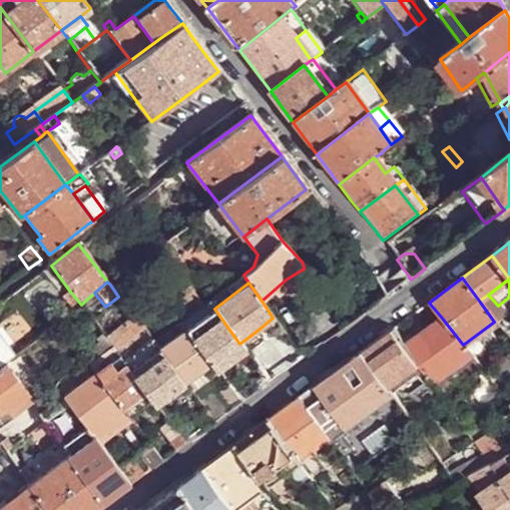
[(70,292),(63,297),(75,313),(82,307),(81,305),(70,292)]
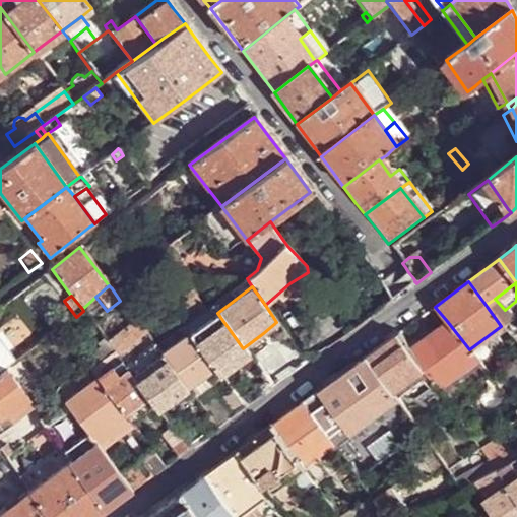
[(505,310),(495,299),(486,305),(501,326),(510,318),(505,310)]
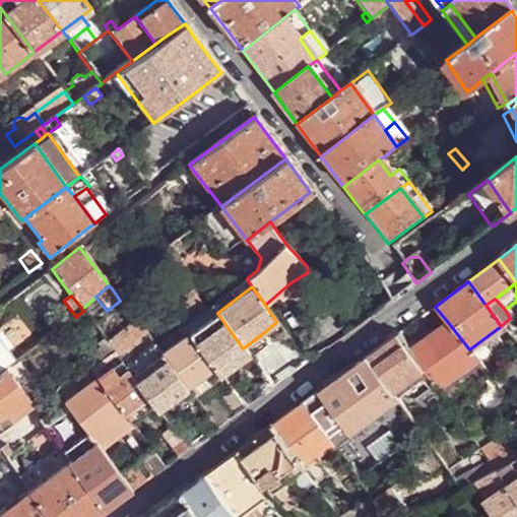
[(185,326),(190,334),(215,370),(219,375),(247,354),(243,348),(217,313),(213,306),(185,326)]
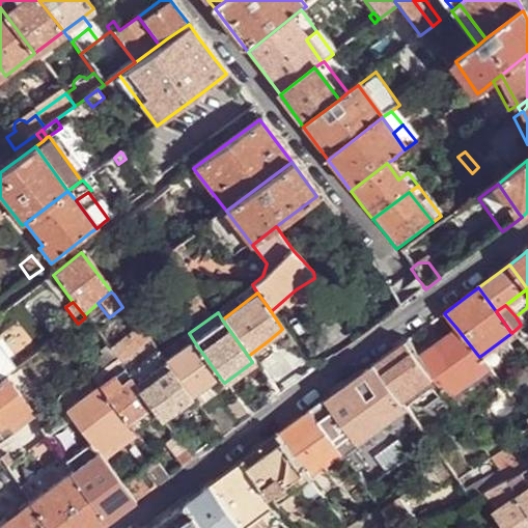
[(479,357),(456,328),(437,341),(417,356),(433,377),(438,385),(447,397),(487,368),(479,357)]
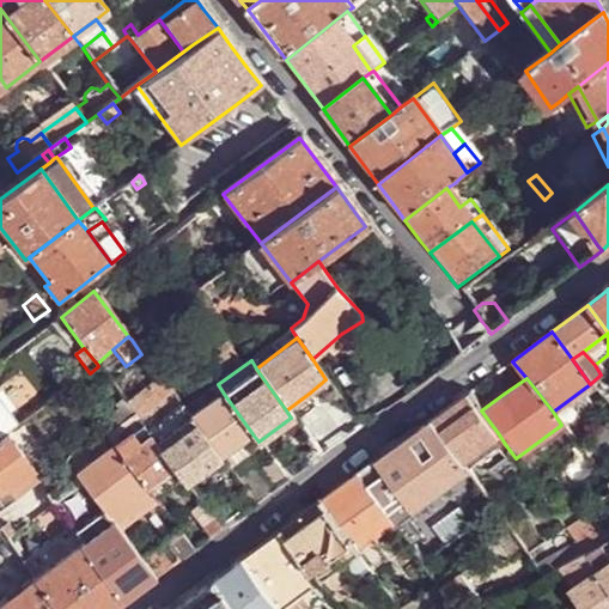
[(164,382),(152,390),(162,401),(172,393),(164,382)]
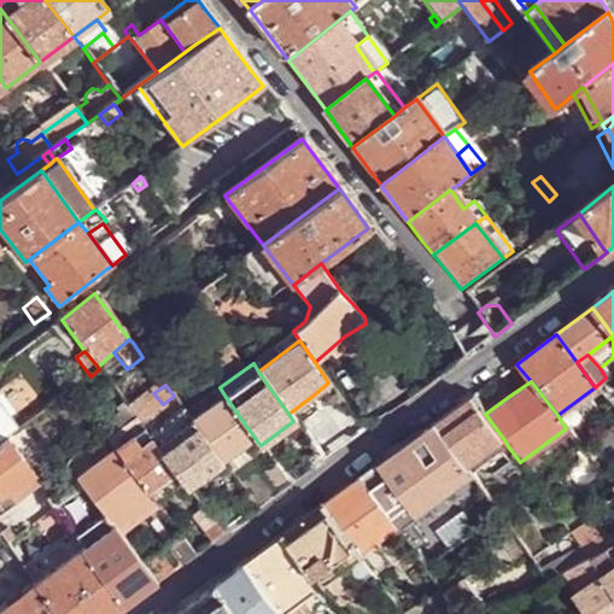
[(220,387),(198,404),(204,411),(226,397),(220,387)]
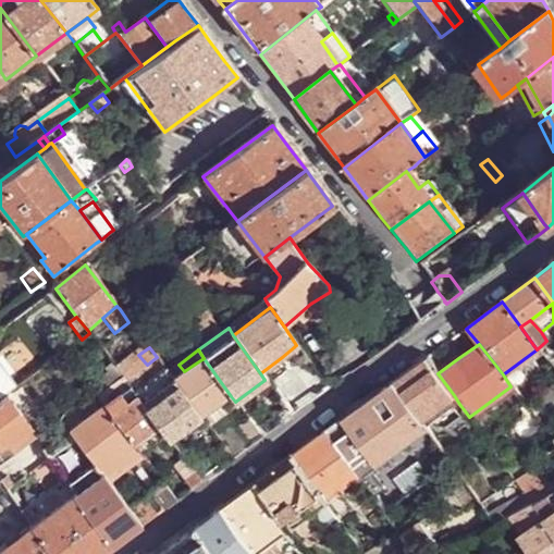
[(123,378),(125,380),(135,393),(156,377),(147,365),(138,355),(117,369),(123,378)]
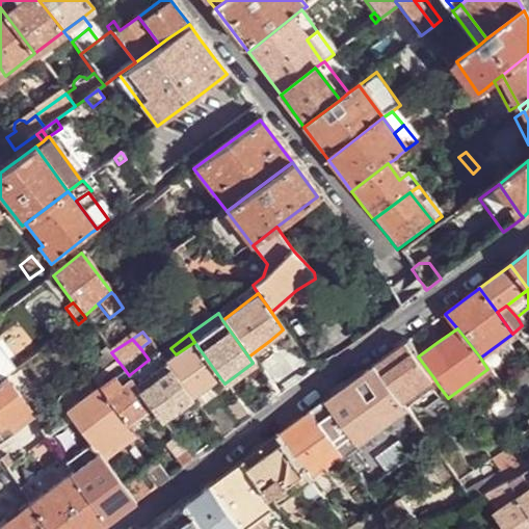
[(418,356),(406,341),(391,352),(374,366),(400,402),(433,377),(418,356)]
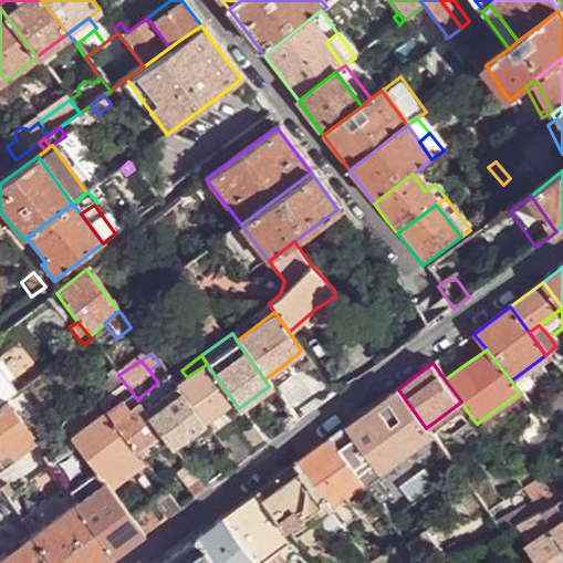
[(187,377),(176,386),(204,424),(235,403),(207,364),(187,377)]
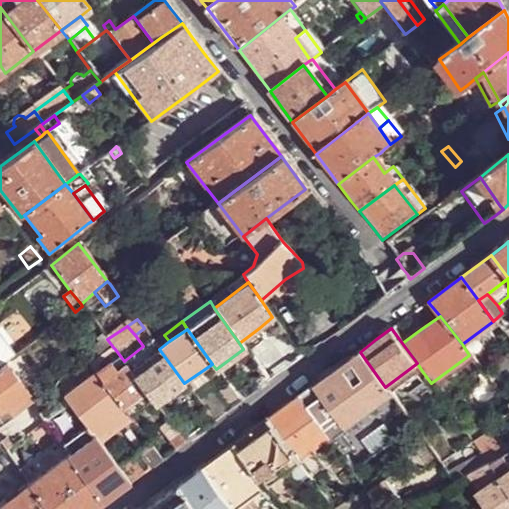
[(0,366),(4,363),(15,355),(0,334),(0,366)]
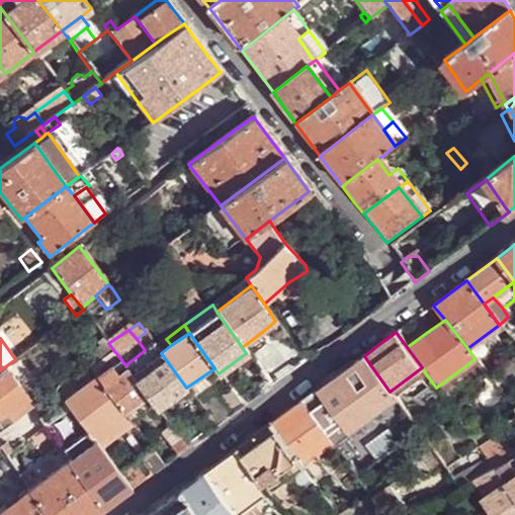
[(114,351),(108,343),(90,355),(95,364),(114,351)]
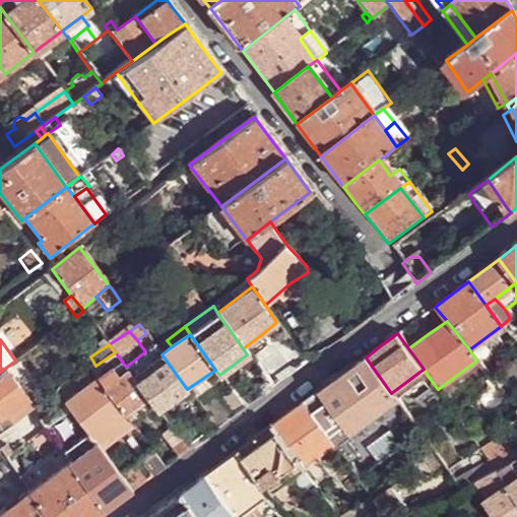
[(157,347),(155,344),(145,351),(126,367),(128,370),(133,376),(162,354),(157,347)]
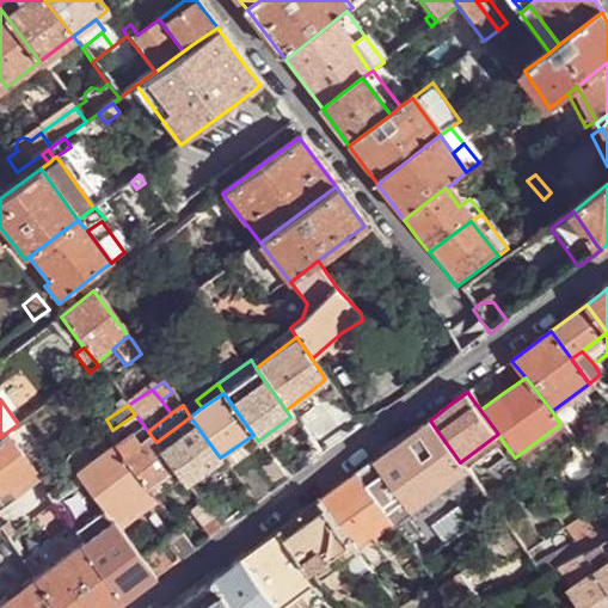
[(114,447),(122,456),(151,435),(148,431),(137,417),(135,415),(112,430),(104,436),(112,448),(114,447)]
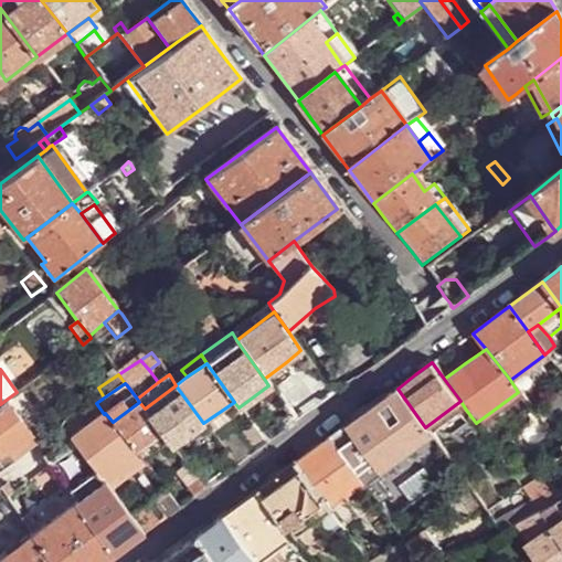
[(176,385),(145,409),(161,433),(169,444),(172,446),(203,423),(176,385)]
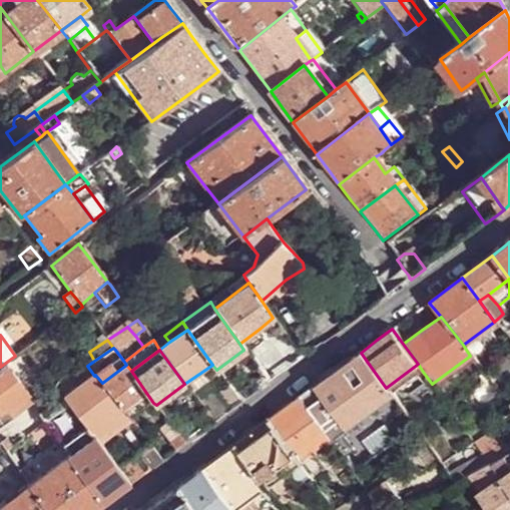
[(386,388),(361,353),(344,365),(329,376),(334,384),(359,418),(376,404),(391,394),(386,388)]
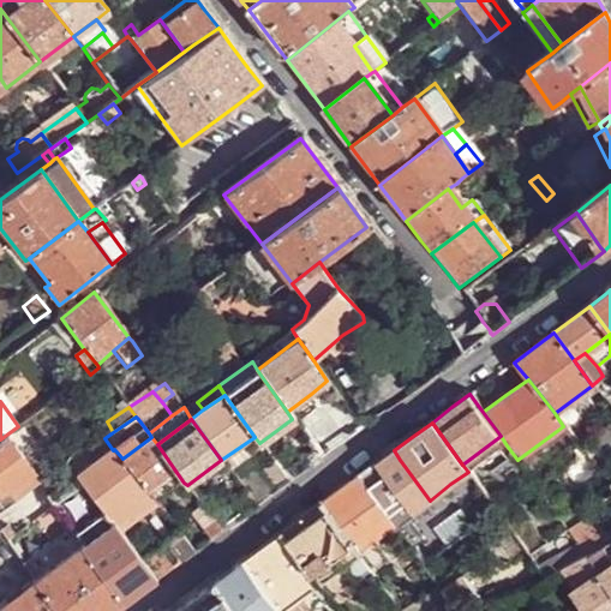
[(0,456),(3,460),(16,450),(5,436),(0,439),(0,456)]
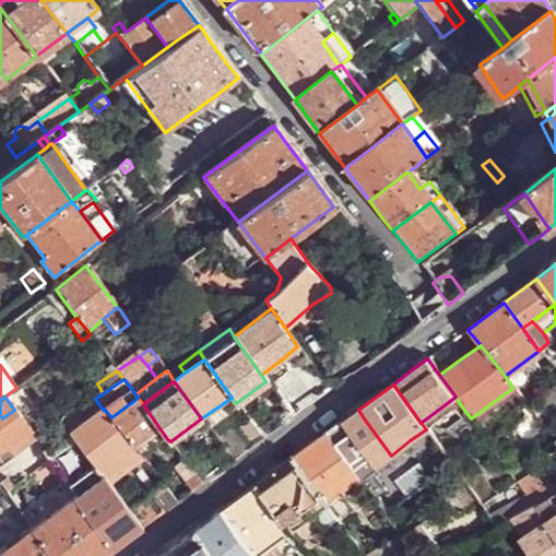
[(461,405),(456,397),(421,423),(426,429),(427,430),(461,405)]
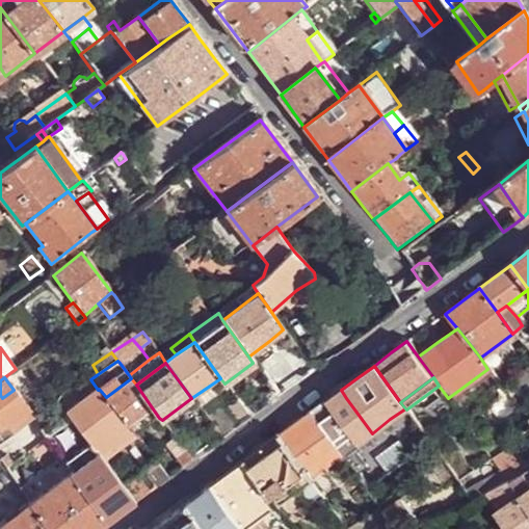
[(131,378),(106,397),(128,425),(152,407),(136,385),(131,378)]
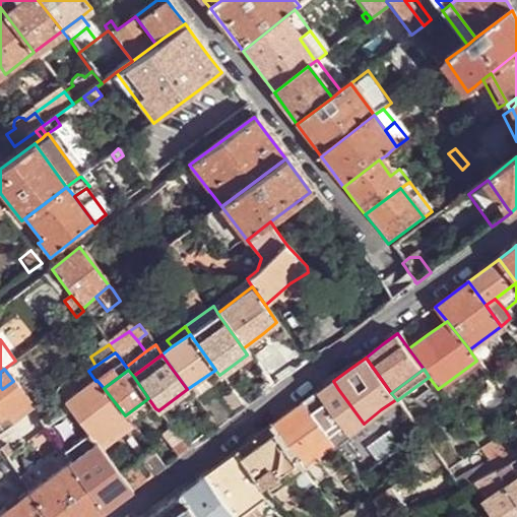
[(215,370),(187,389),(193,398),(205,389),(220,378),(219,375),(215,370)]
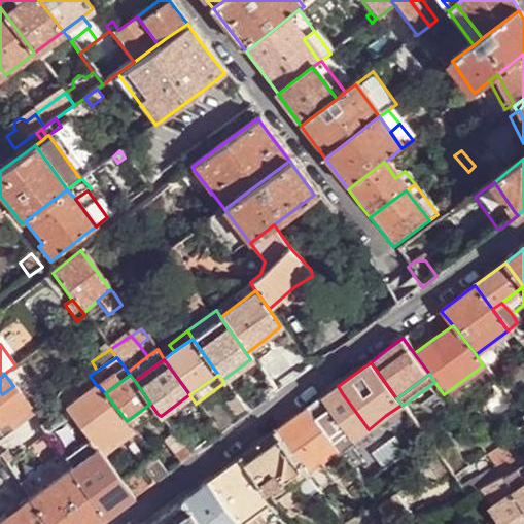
[(265,380),(255,387),(266,402),(275,394),(268,385),(265,380)]
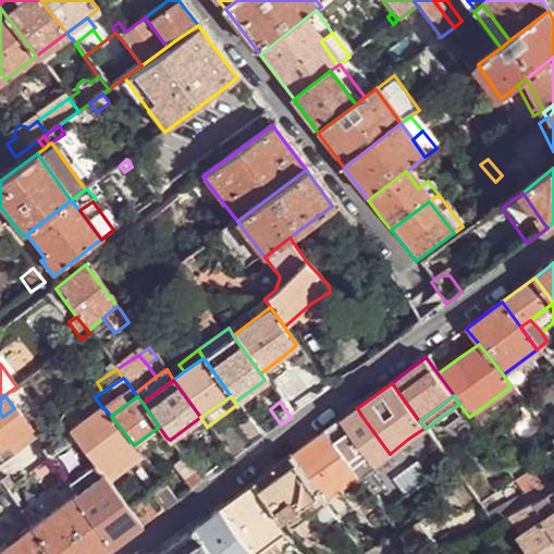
[(102,408),(70,433),(76,442),(95,466),(98,471),(118,456),(134,445),(111,416),(103,407),(102,408)]
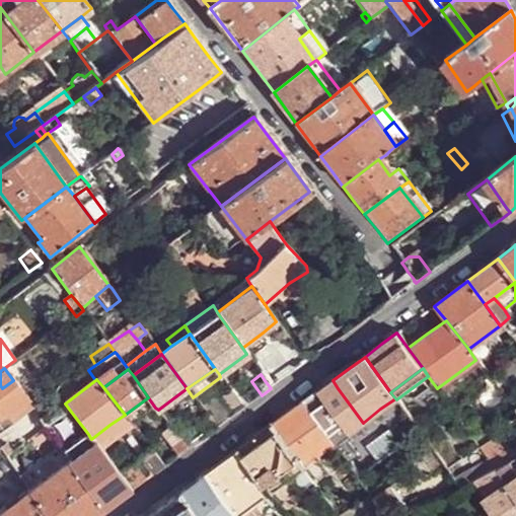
[(238,379),(228,387),(231,391),(243,409),(253,401),(238,379)]
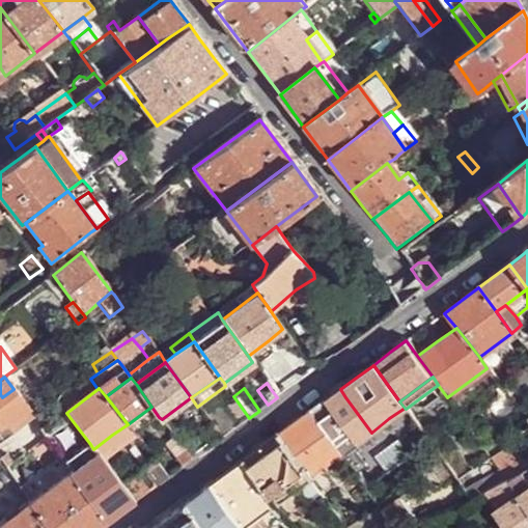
[(14,389),(2,397),(0,405),(10,400),(17,394),(14,389)]
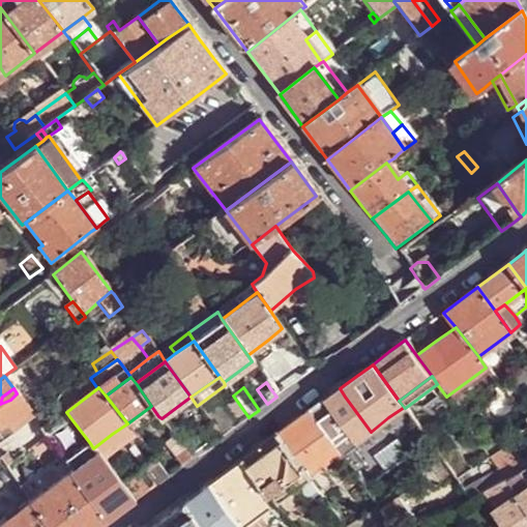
[(0,404),(0,417),(4,423),(7,427),(29,410),(17,393),(10,400),(0,404)]
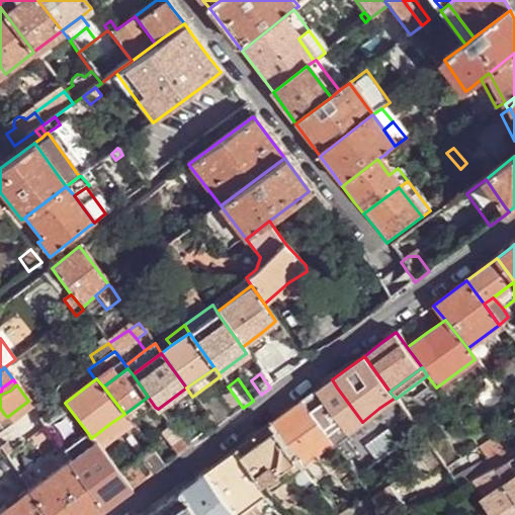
[(204,388),(192,397),(206,417),(216,428),(227,420),(204,388)]
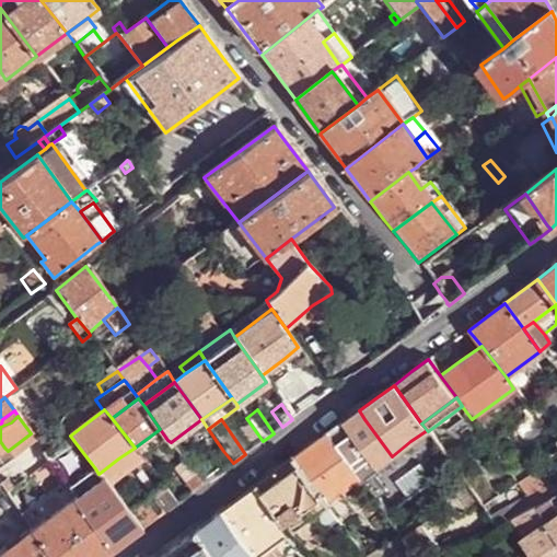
[(392,456),(364,419),(350,430),(332,443),(358,479),(359,479),(392,456)]
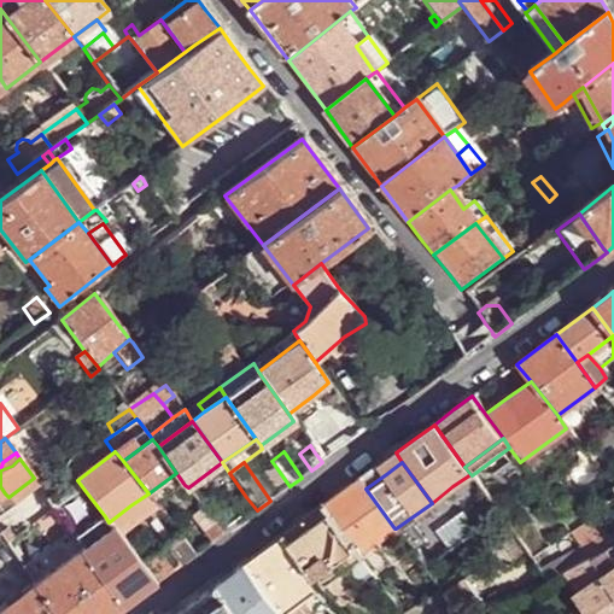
[(379,463),(360,479),(366,489),(386,474),(379,463)]
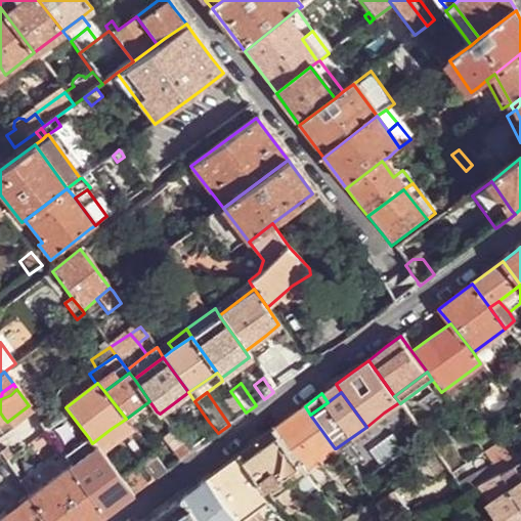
[(236,420),(246,413),(233,395),(223,403),(236,420)]
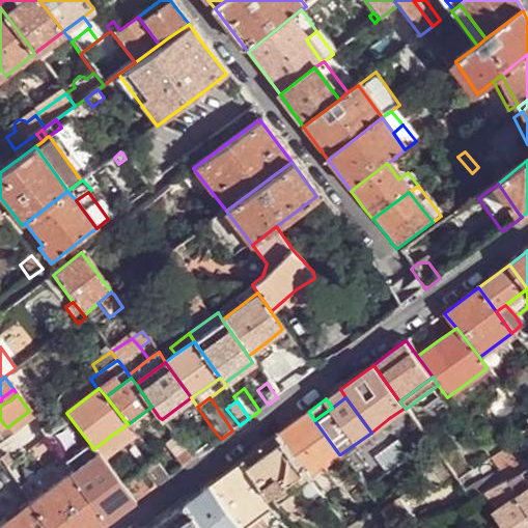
[(151,407),(128,424),(135,435),(159,417),(151,407)]
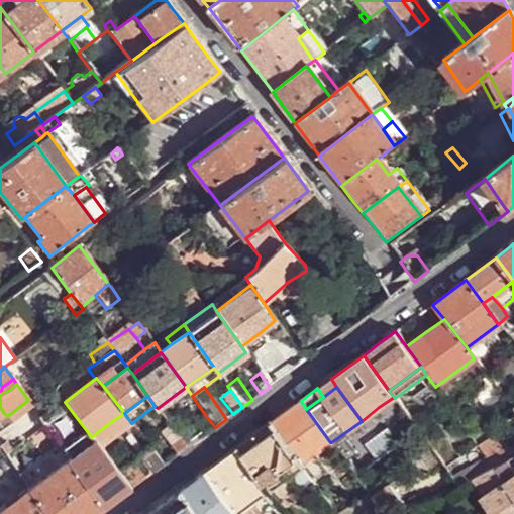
[(387,417),(401,407),(395,398),(394,397),(379,407),(387,417)]
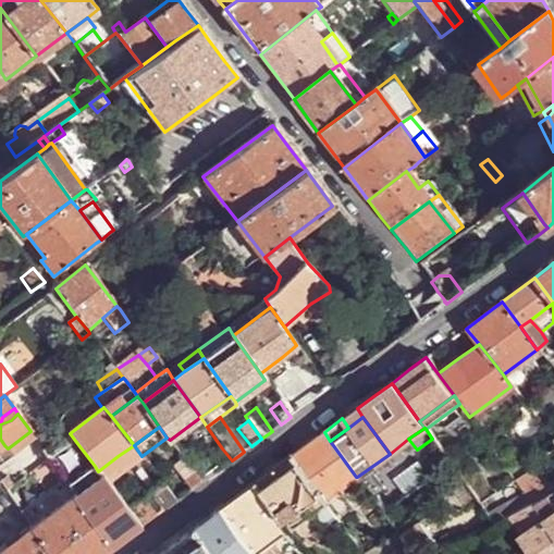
[(309,443),(292,456),(323,500),(337,490),(356,477),(330,441),(324,432),(309,443)]
